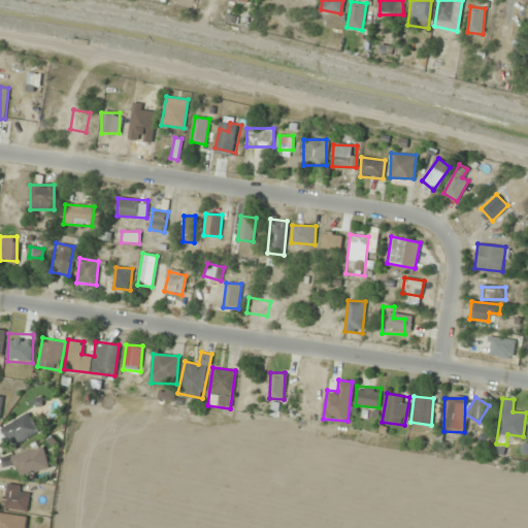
[(0,428),(11,447),(38,431),(27,411),(0,428)]
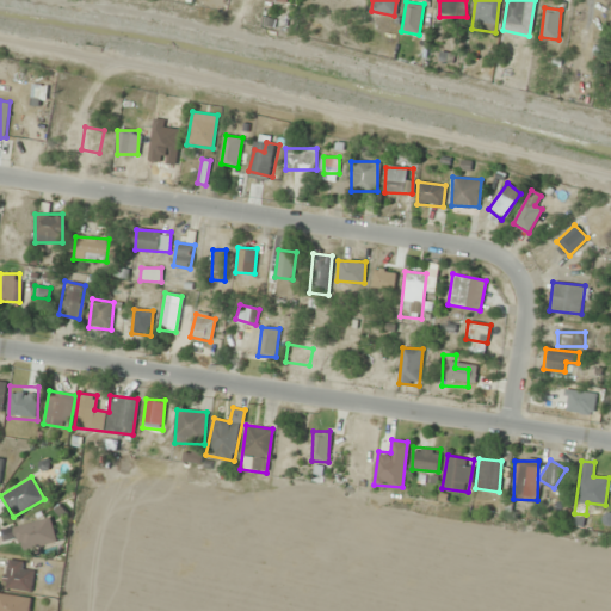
[(20,550),(56,541),(50,517),(14,528),(20,550)]
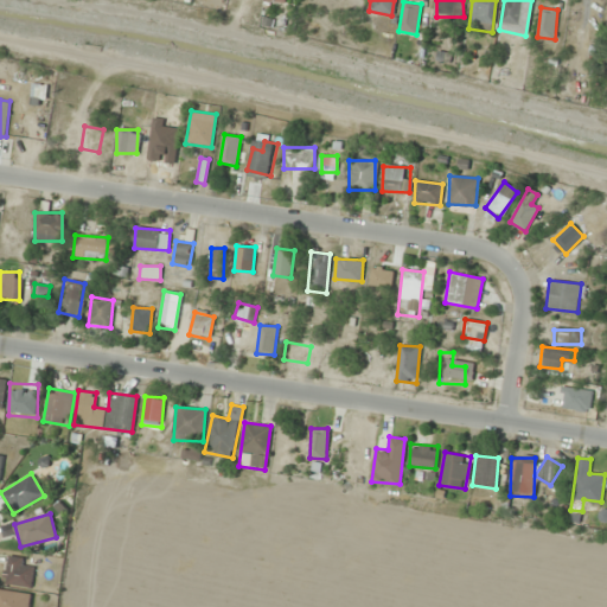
[(34,560),(6,556),(2,583),(31,587),(34,560)]
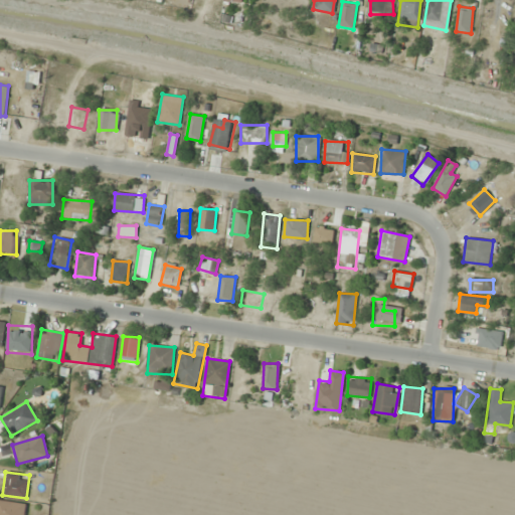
[(0,514),(24,514),(26,504),(0,499),(0,514)]
